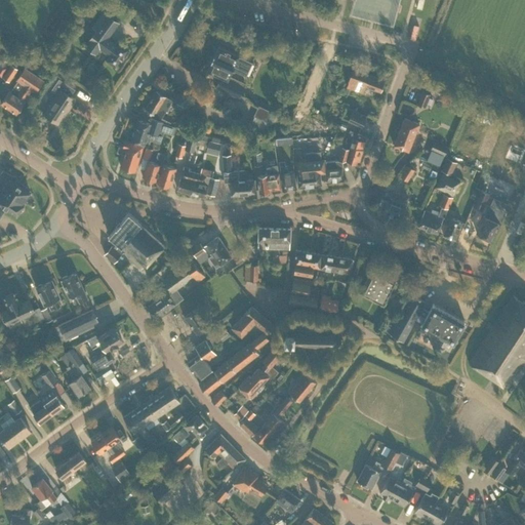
[(242,8),(240,12),(250,18),(252,13),(242,8)]
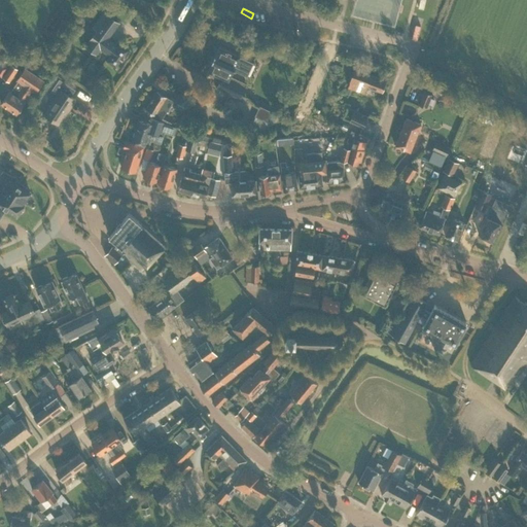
[(107,61),(116,68),(130,49),(119,42),(117,45),(108,38),(118,24),(108,15),(86,46),(97,54),(100,49),(110,57),(107,61)]
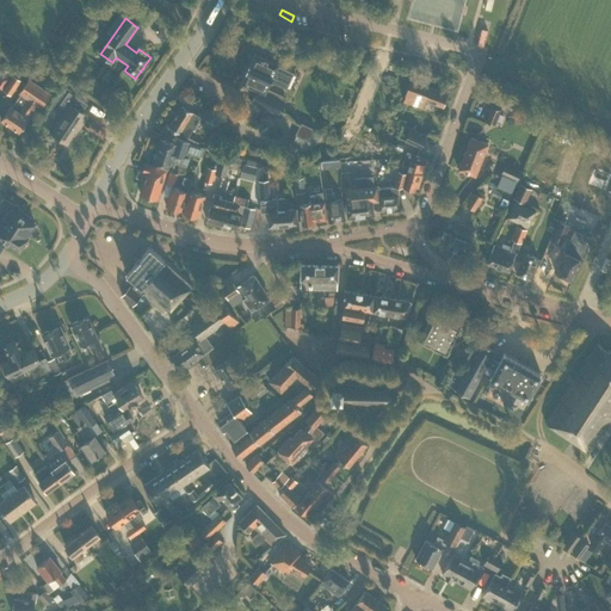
[(254,54),(241,82),(257,90),(252,100),(278,113),(285,97),(267,88),(271,80),(287,87),(294,72),(254,54)]
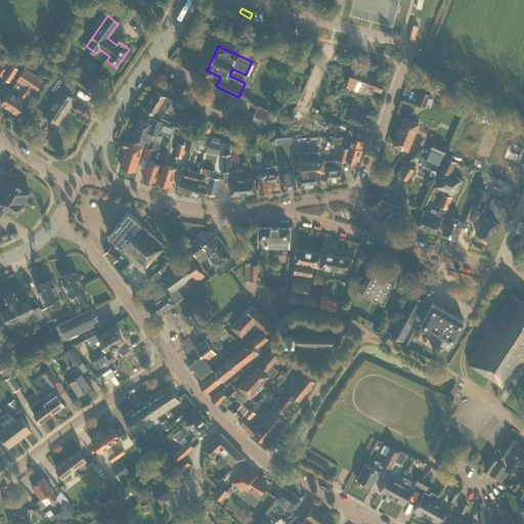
[(11,59),(6,56),(3,63),(8,67),(11,59)]
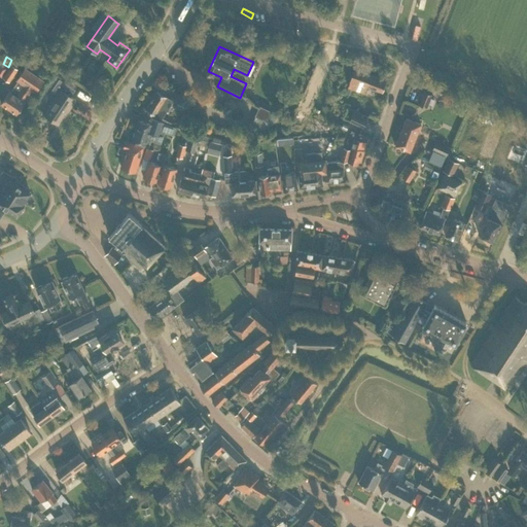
[(3,77),(9,81),(19,69),(11,64),(3,77)]
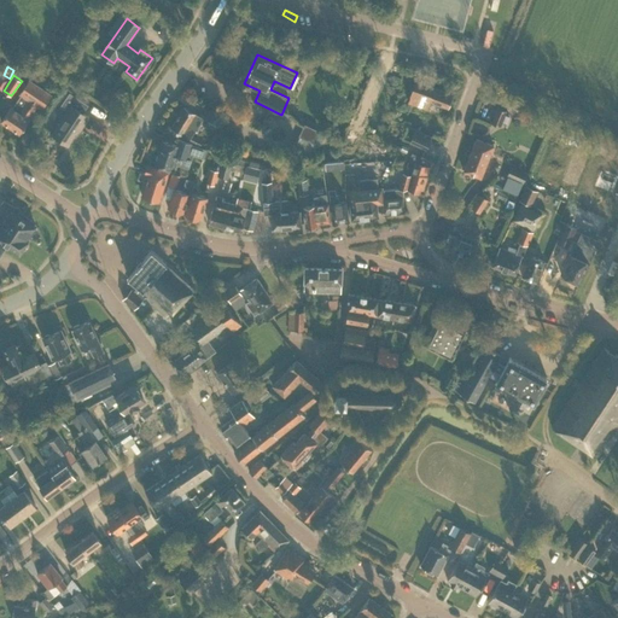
[(12,108),(11,106),(1,121),(19,133),(29,120),(28,118),(38,106),(42,109),(51,95),(29,80),(19,94),(21,94),(12,108)]
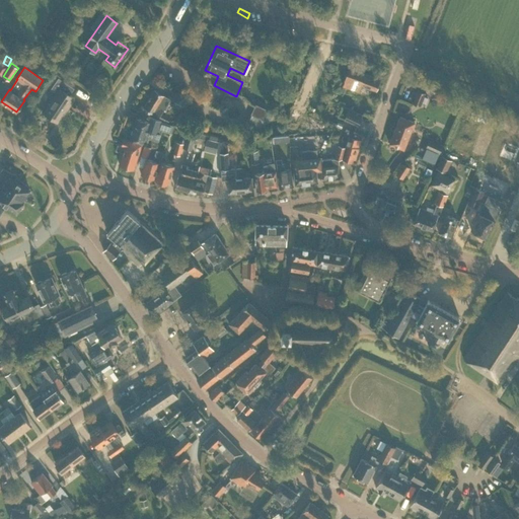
[(361,85),(376,91),(381,80),(349,68),(343,85),(359,91),(361,85)]
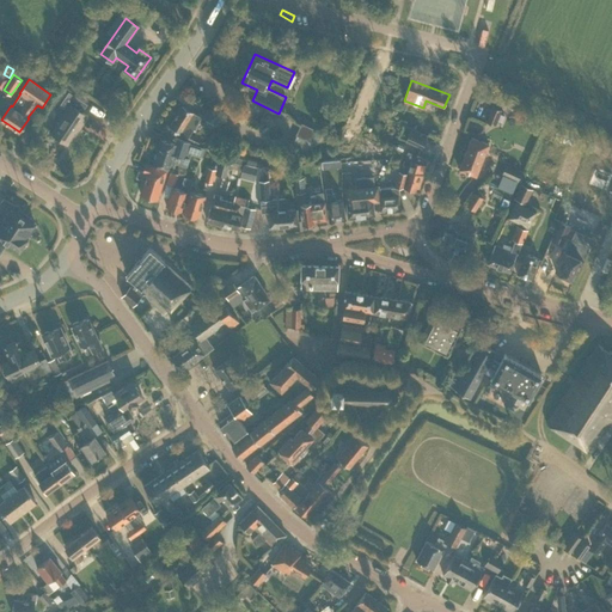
[(53,133),(68,144),(77,130),(78,130),(87,116),(80,110),(85,103),(69,92),(61,105),(68,110),(53,133)]
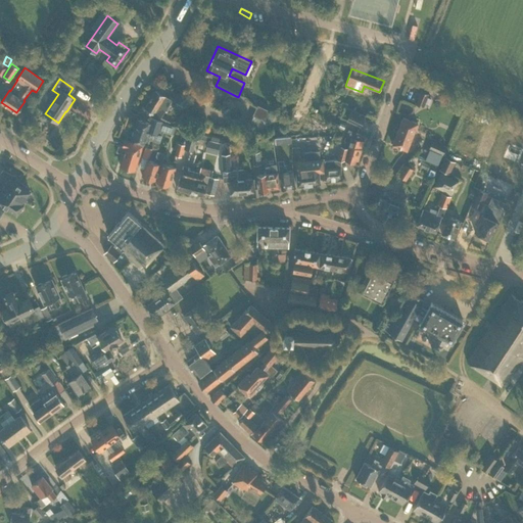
[(170,125),(172,120),(162,115),(172,100),(156,90),(145,108),(160,117),(159,120),(170,125)]
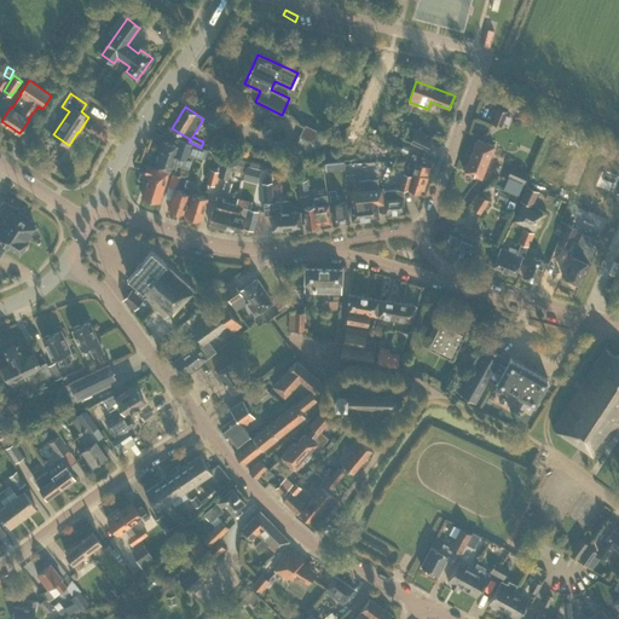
[(491,123),(501,127),(507,111),(498,108),(491,123)]
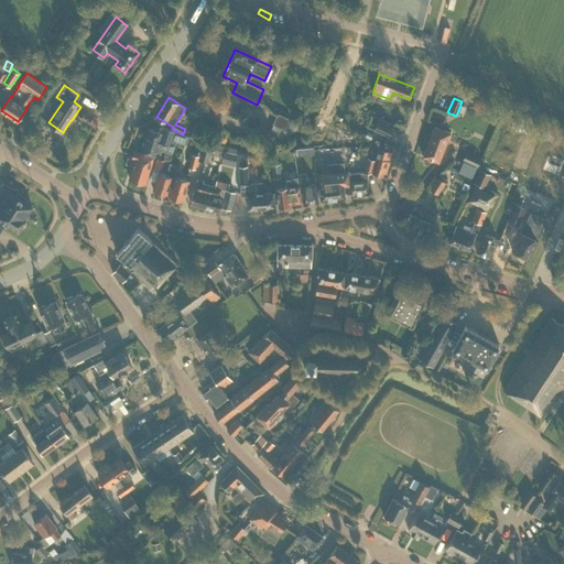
[(194,102),(192,107),(188,114),(195,118),(199,112),(204,115),(206,110),(194,102)]
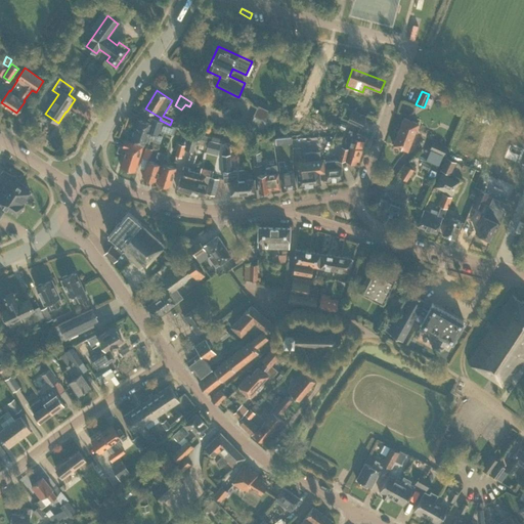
[(253,116),(267,122),(271,112),(258,104),(253,116)]
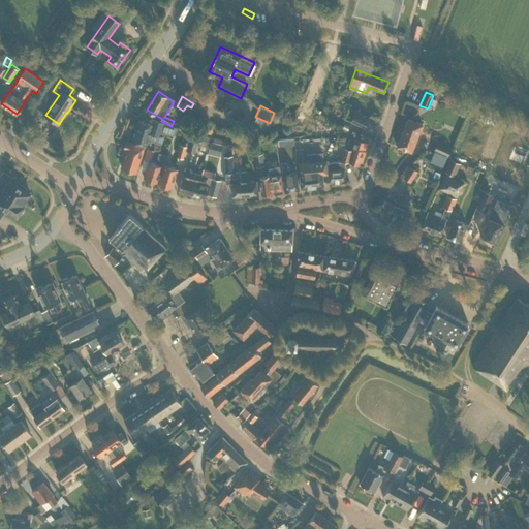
[(294,123),(303,126),(308,114),(300,111),(294,123)]
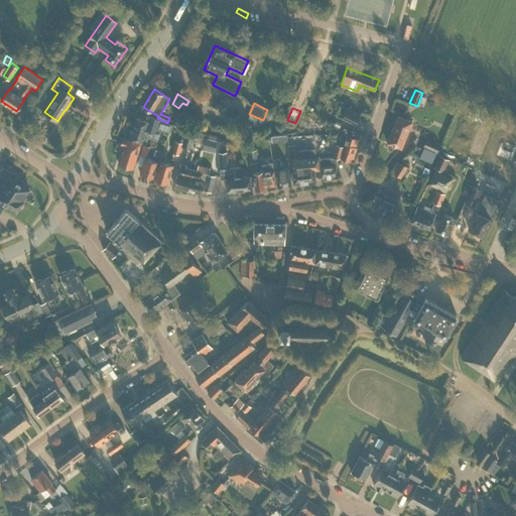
[(356,125),(360,117),(346,110),(342,119),(356,125)]
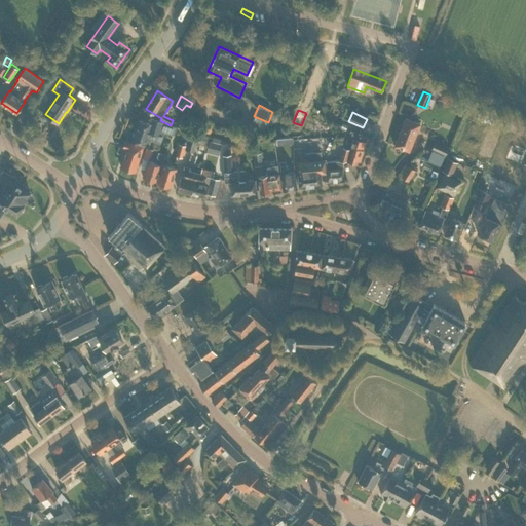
[(162,122),(152,118),(150,123),(140,120),(133,140),(149,146),(151,140),(160,143),(164,132),(173,135),(175,126),(162,122)]
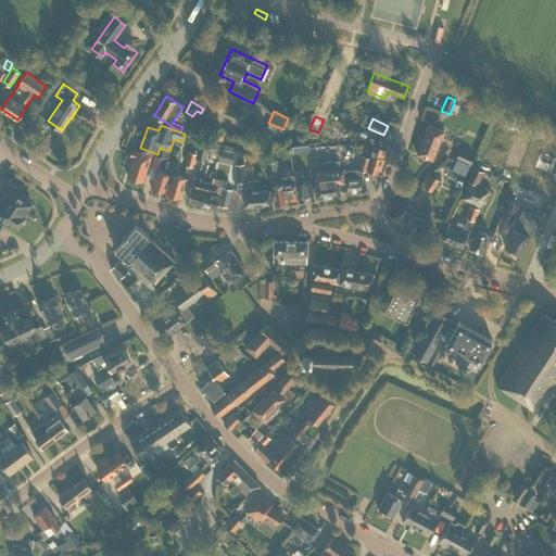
[(429,125),(417,154),(432,160),(444,130),(429,125)]
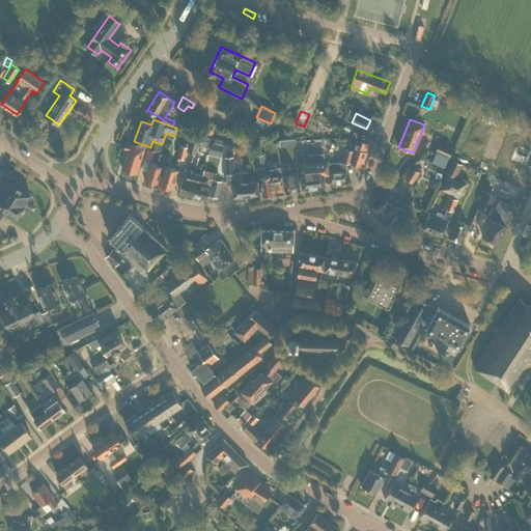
[(356,150),(352,163),(351,163),(360,166),(361,162),(363,163),(367,151),(366,151),(370,137),(354,131),(352,138),(355,139),(354,142),(356,143),(353,149),(356,150)]
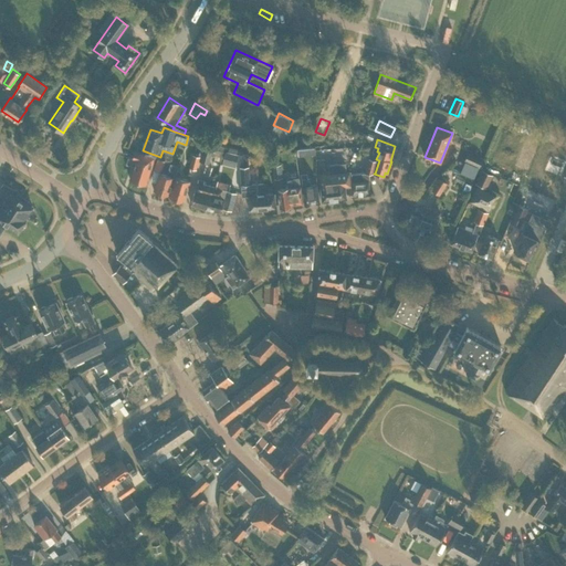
[(199,161),(209,164),(211,155),(216,156),(215,159),(220,161),(224,147),(215,144),(213,148),(203,146),(199,161)]
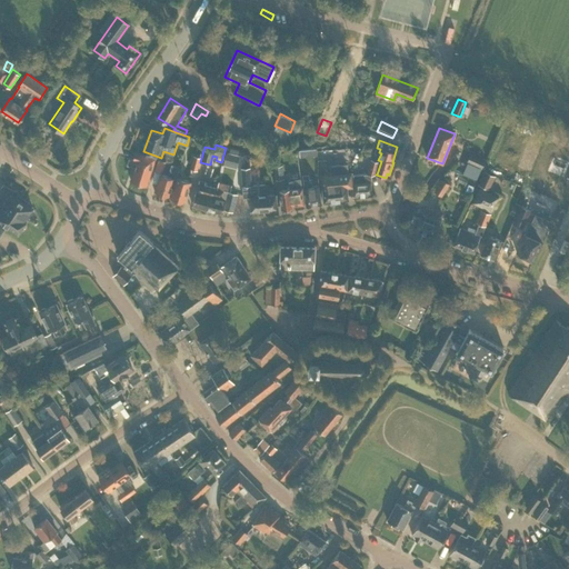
[(227,151),(225,160),(237,163),(239,155),(227,151)]
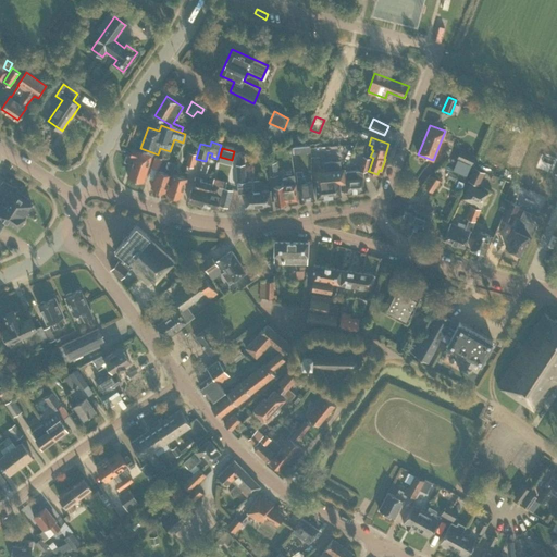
[(127,176),(144,182),(153,157),(135,149),(132,157),(135,158),(127,176)]
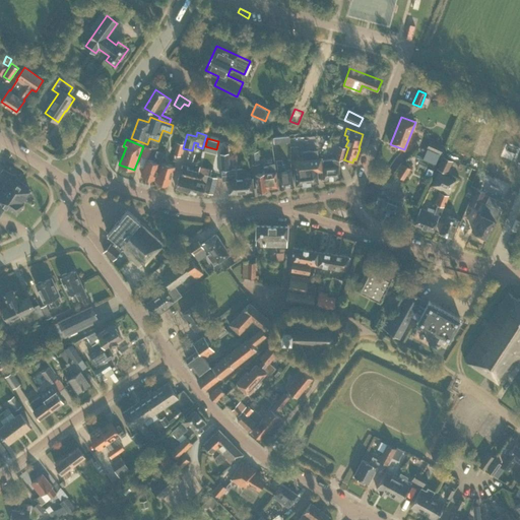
[(426,148),(440,154),(444,146),(430,140),(426,148)]
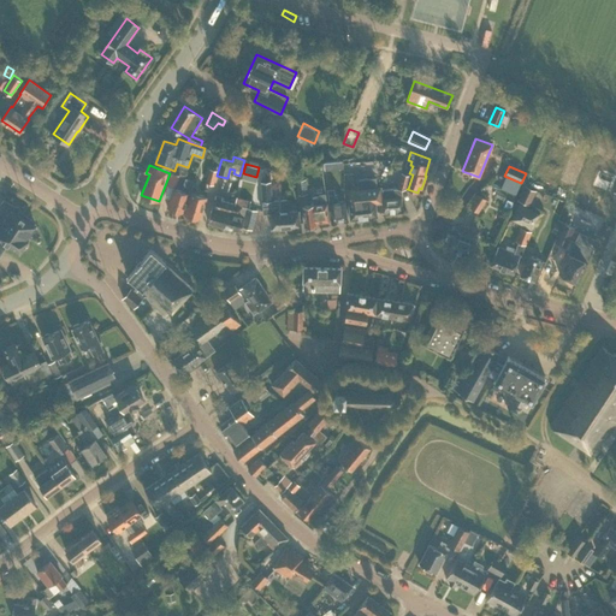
[(206,183),(213,184),(218,170),(209,167),(206,183)]
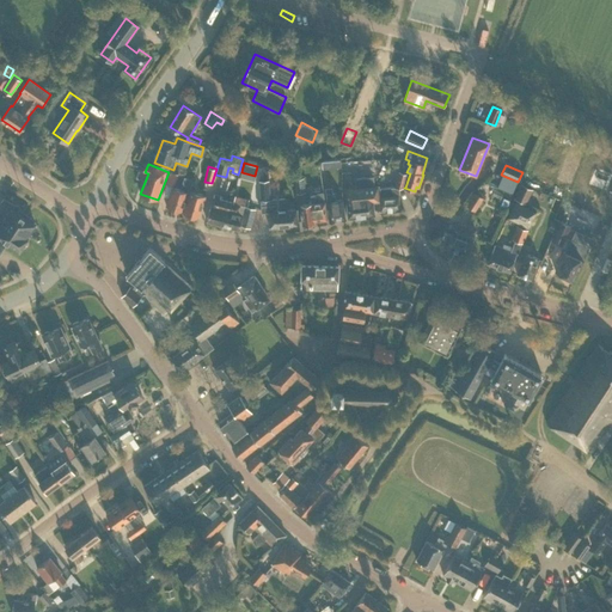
[(166,183),(173,185),(178,173),(171,171),(166,183)]
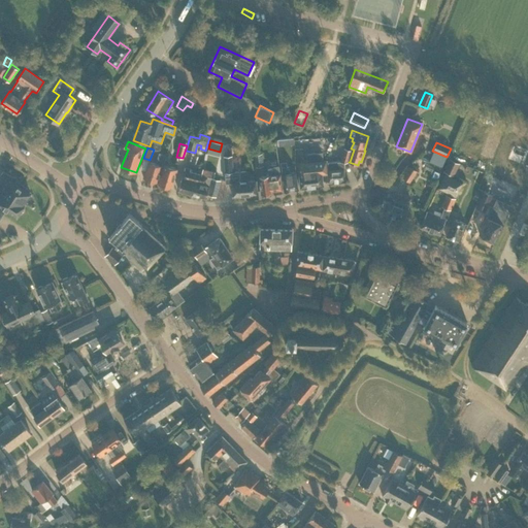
[(352,150),(344,147),(340,162),(343,162),(349,161),(352,150)]
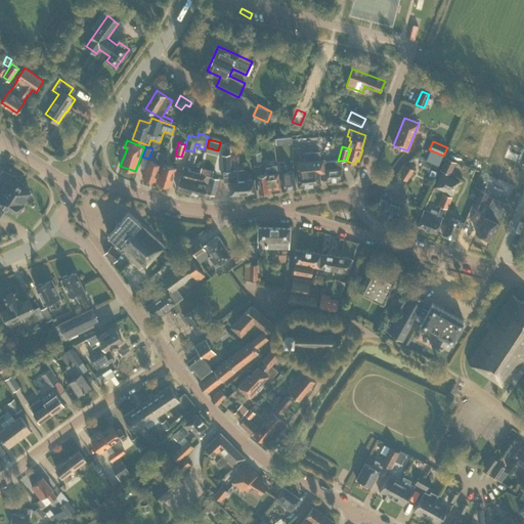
[(298,186),(320,183),(319,172),(325,172),(324,162),(324,160),(320,160),(320,150),(304,153),(304,161),(296,162),(298,186)]
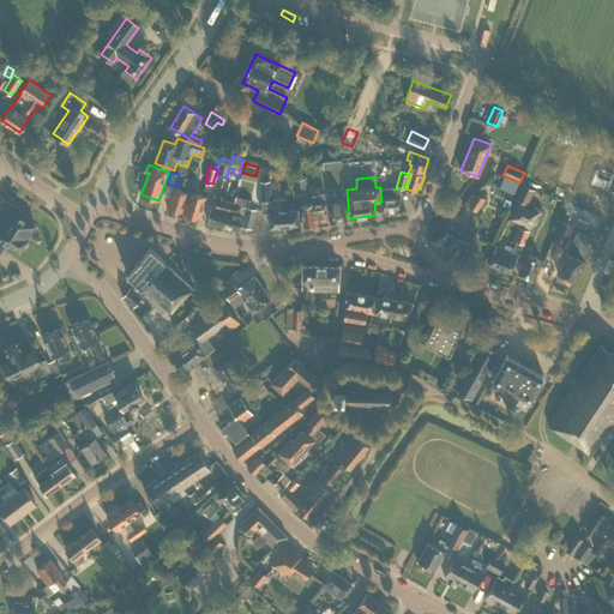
[(188,192),(190,193),(193,180),(185,178),(181,190),(174,187),(167,206),(181,212),(188,192)]
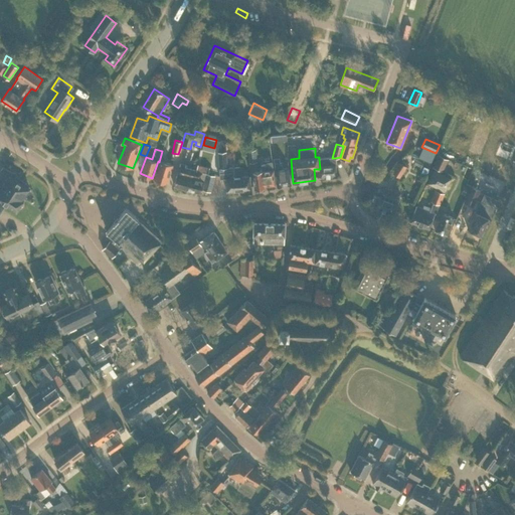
[(226,151),(218,152),(219,168),(220,178),(226,178),(227,192),(251,191),(249,176),(241,176),(240,167),(227,168),(226,151)]
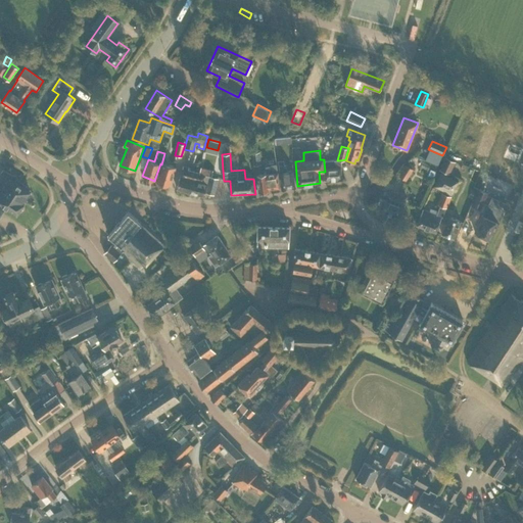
[(439,169),(449,174),(456,161),(444,156),(439,169)]
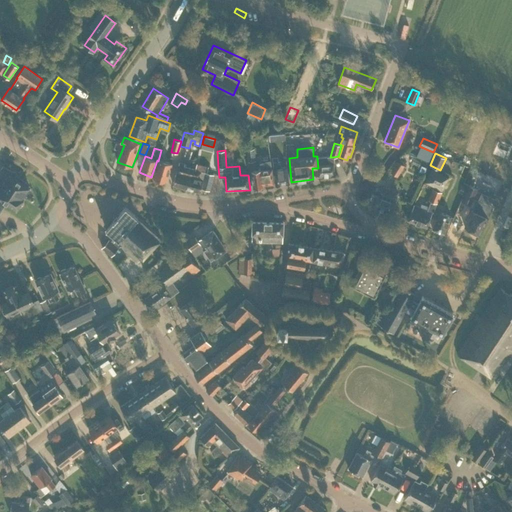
[(280,184),(289,183),(287,167),(279,168),(278,157),(272,158),(276,185),(280,185),(280,184)]
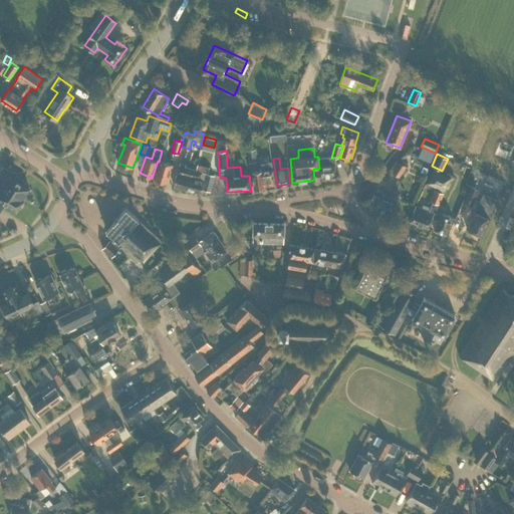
[(335,176),(334,158),(331,158),(318,159),(319,169),(319,177),(335,176)]
